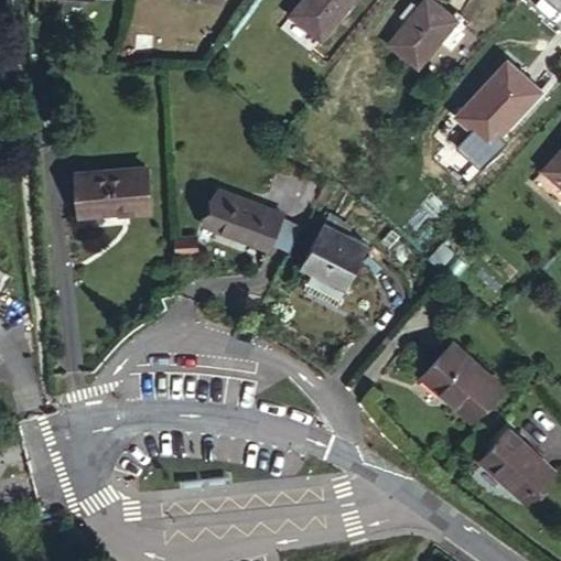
[(324,41),(356,0),(305,0),(292,17),(324,41)]
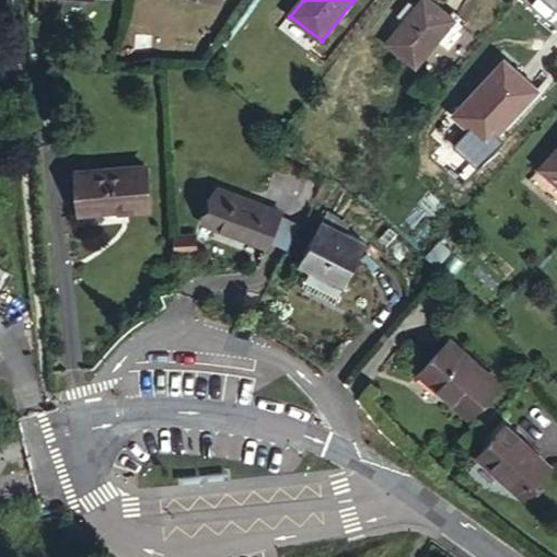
[(429,0),(424,0),(420,4),(408,20),(389,45),(418,70),(455,20),(429,0)]
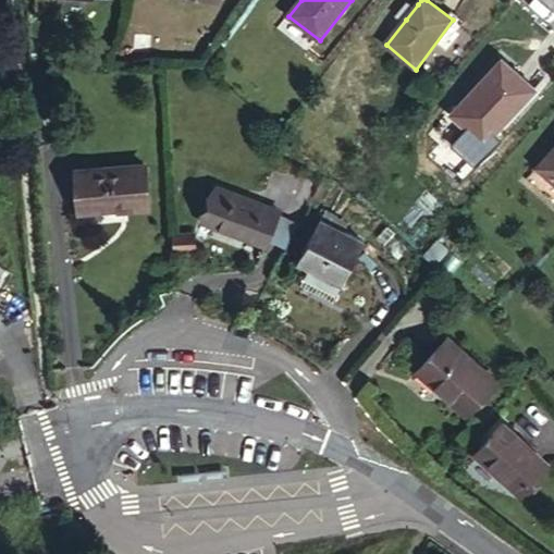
[(406,20),(418,4),(410,0),(408,0),(397,13),(406,20)]
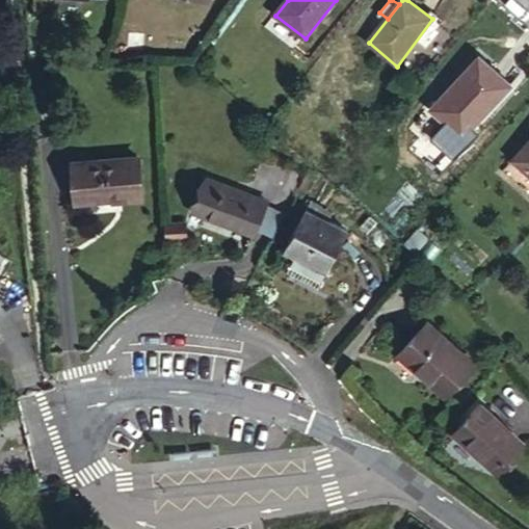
[(464,139),(512,85),(481,55),(432,110),(464,139)]
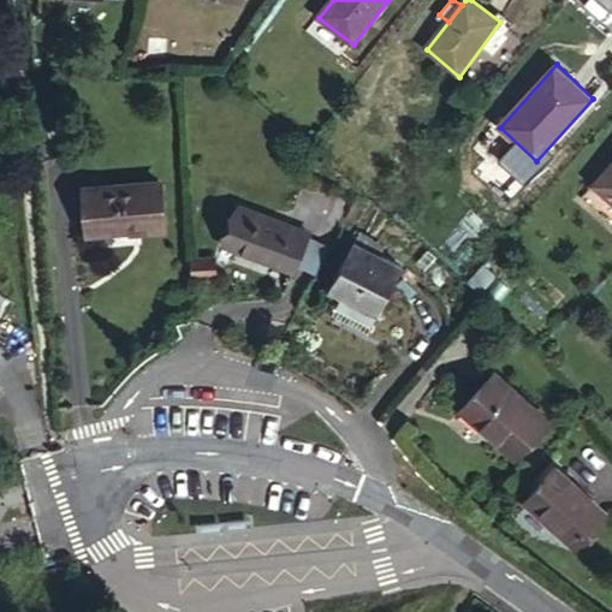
[(611,170),(594,190),(611,206),(611,170)]
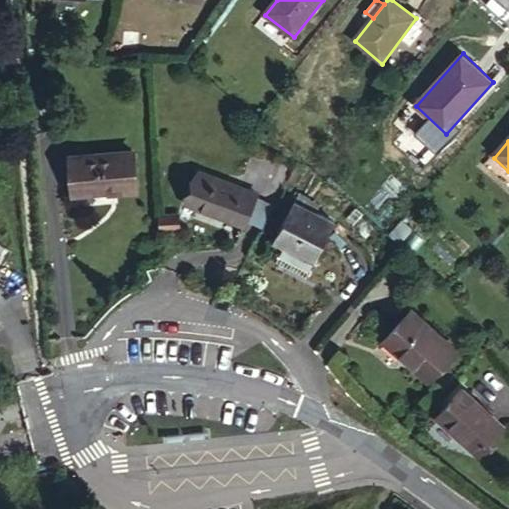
[(129,192),(127,151),(68,153),(70,188),(110,188),(110,192),(129,192)]
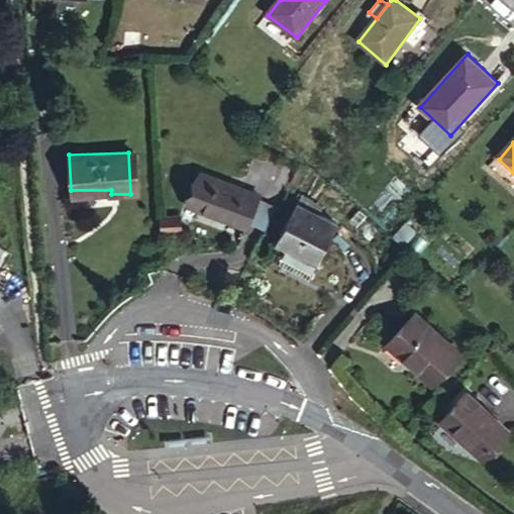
[(198,156),(181,187),(234,219),(252,188),(198,156)]
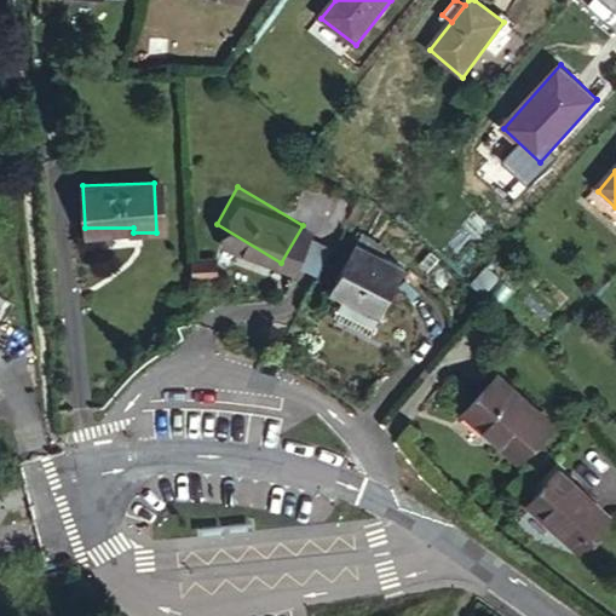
[(343,305),(378,323),(407,270),(357,245),(329,298),(343,305)]
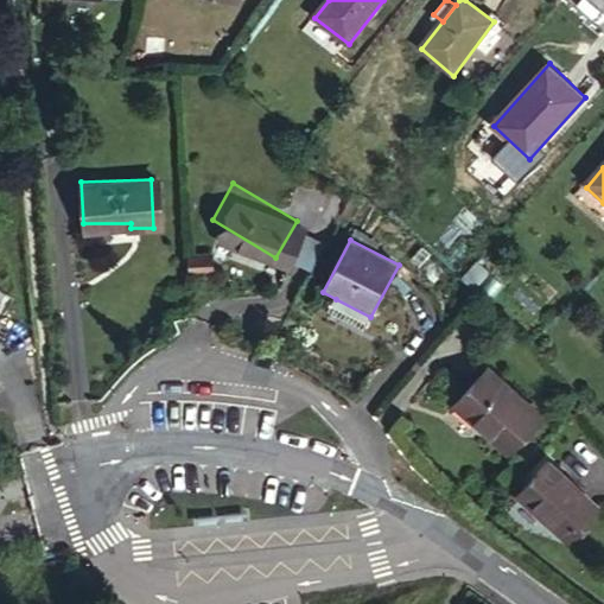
[(445,273),(431,260),(419,272),(434,286),(445,273)]
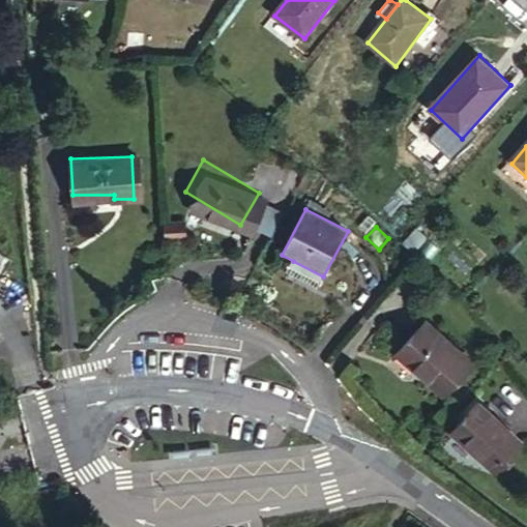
[(286,273),(317,290),(323,276),(293,261),(286,273)]
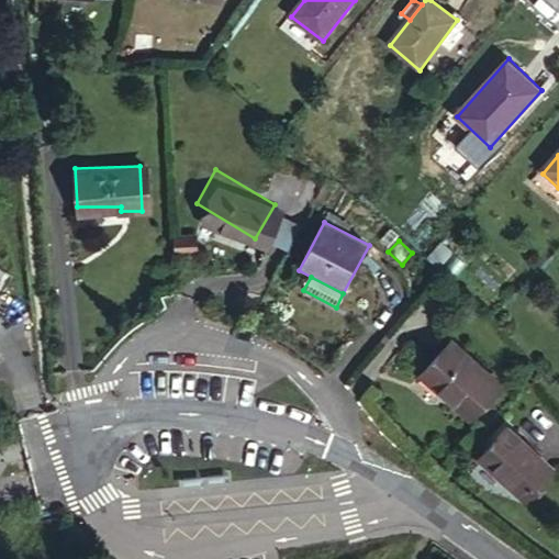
[(414,373),(464,421),(496,388),(447,341),(414,373)]
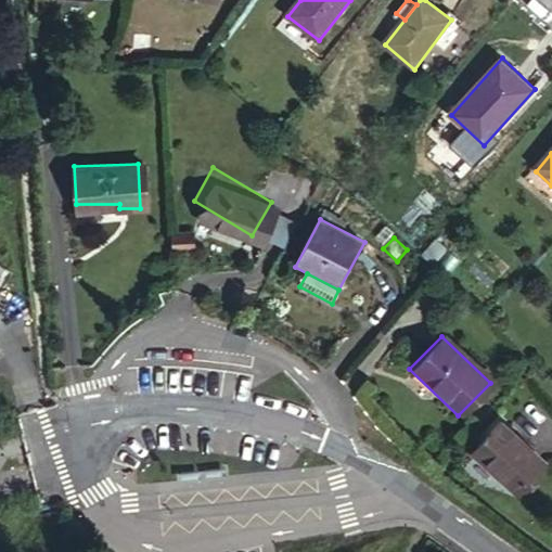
[(510,493),(535,469),(492,426),(469,452),(510,493)]
